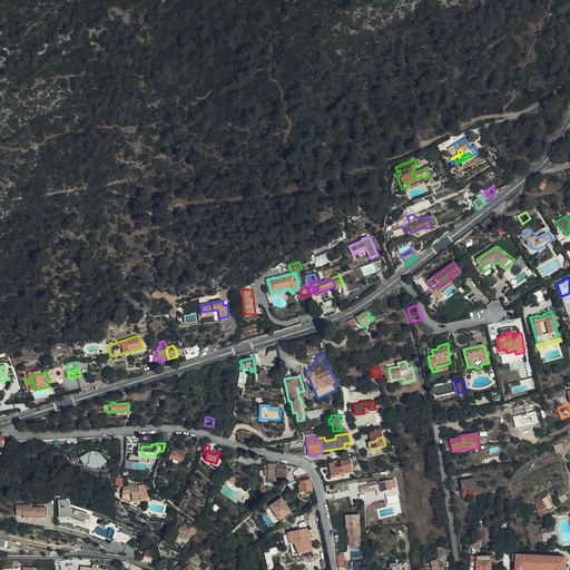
[(182,462),(185,455),(167,449),(165,454),(169,455),(169,458),(182,462)]
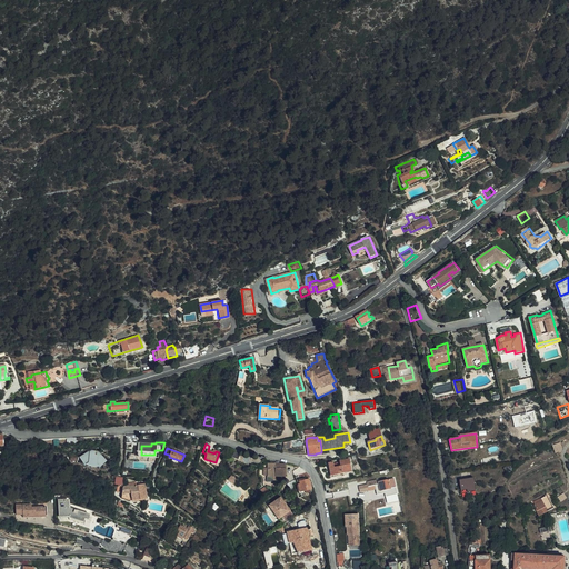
[(241,452),(233,450),(231,457),(239,459),(241,452)]
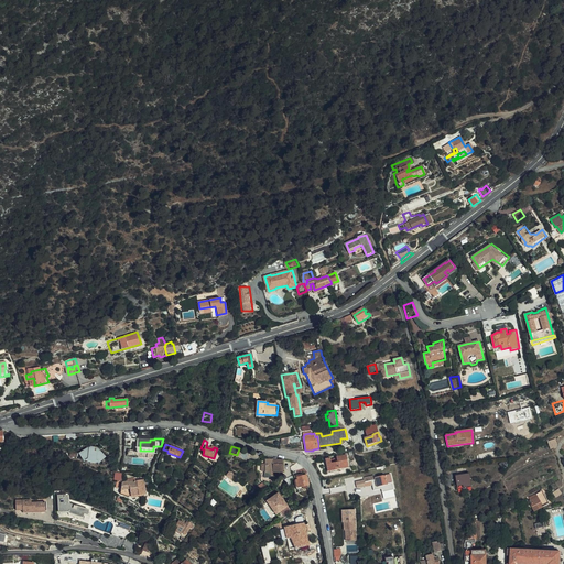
[(97,448),(90,447),(79,453),(84,461),(88,458),(94,459),(97,464),(104,458),(97,448)]
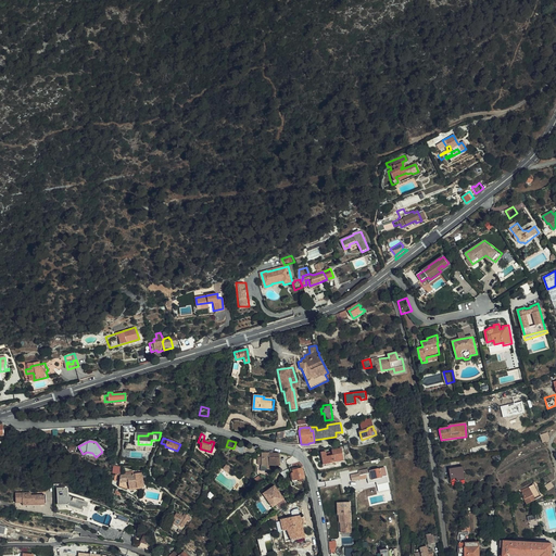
[(343,460),(342,449),(331,451),(332,453),(326,454),(326,452),(321,453),(324,465),(343,460)]
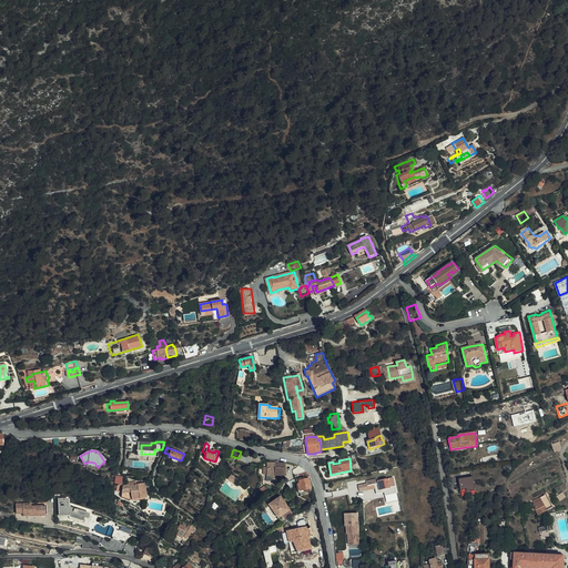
[(275,475),(274,463),(266,463),(266,467),(262,467),(263,474),(266,474),(266,475),(265,476),(265,482),(272,480),(272,482),(275,482),(275,476),(275,475)]
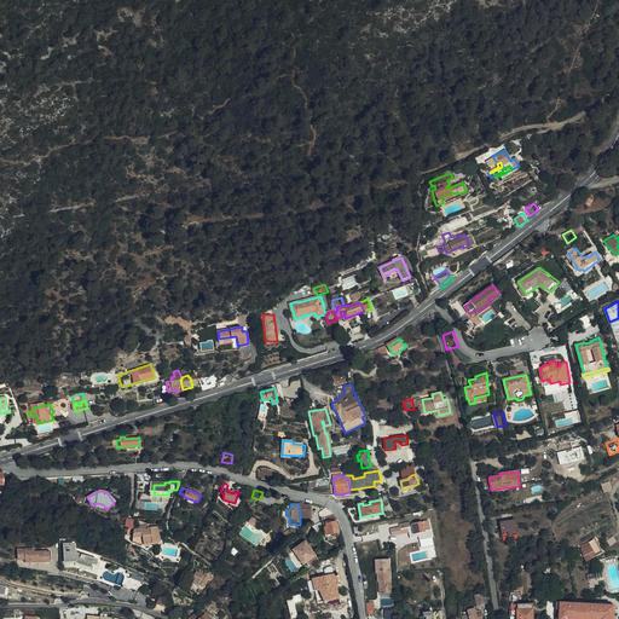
[(310,504),(302,504),(299,504),(300,518),(300,519),(311,518),(310,508),(310,504)]
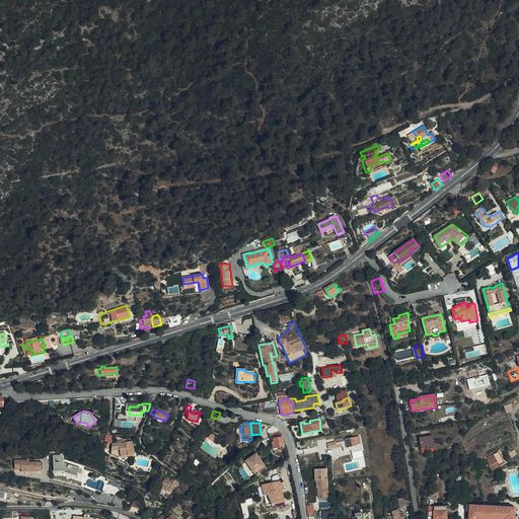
[(434,434),(421,436),(423,448),(436,446),(434,434)]
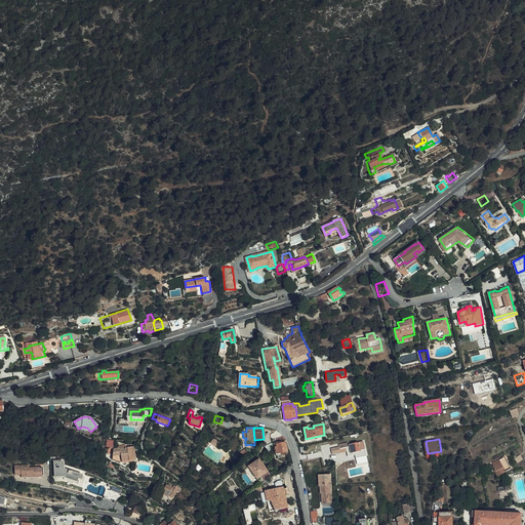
[(281,443),(280,441),(274,442),(275,448),(278,448),(279,453),(287,451),(285,442),(281,443)]
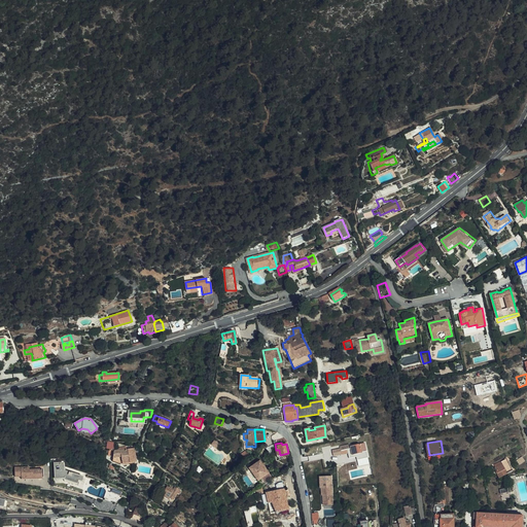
[(351,446),(350,447),(349,445),(341,447),(341,448),(337,449),(338,457),(342,456),(342,459),(356,456),(356,457),(367,455),(366,451),(364,443),(351,446)]
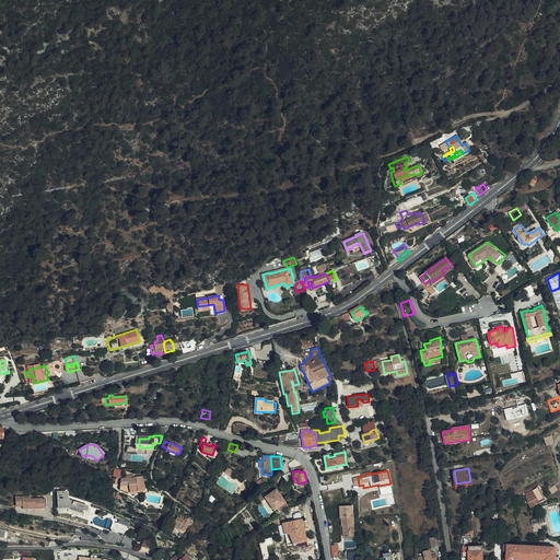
[(116,478),(115,478),(114,486),(118,487),(117,492),(125,494),(126,493),(125,487),(127,486),(128,493),(136,491),(136,492),(142,491),(140,476),(132,478),(131,476),(120,477),(120,480),(118,480),(116,478)]
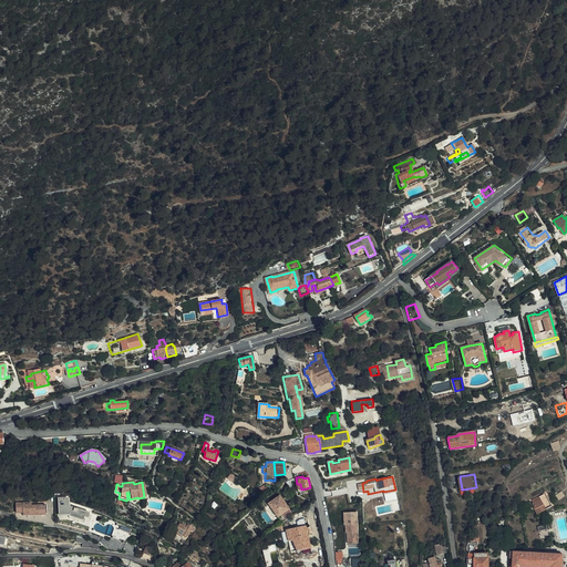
[(263,496),(270,491),(270,490),(271,487),(268,486),(265,488),(263,486),(258,491),(260,493),(263,496)]
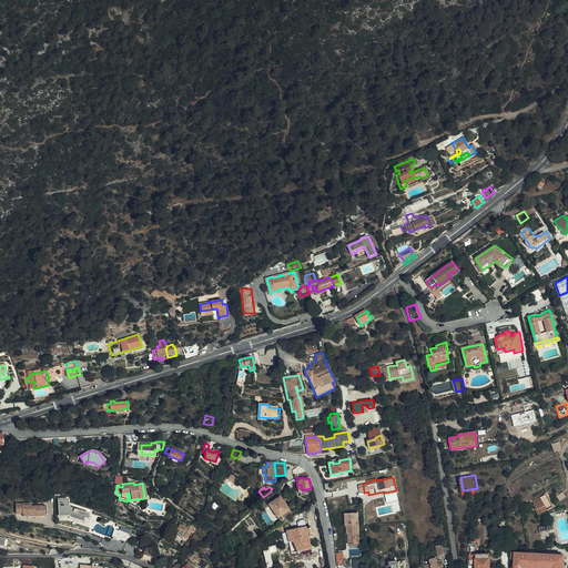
[(280,495),(267,505),(279,519),(283,516),(286,520),(294,515),(280,495)]
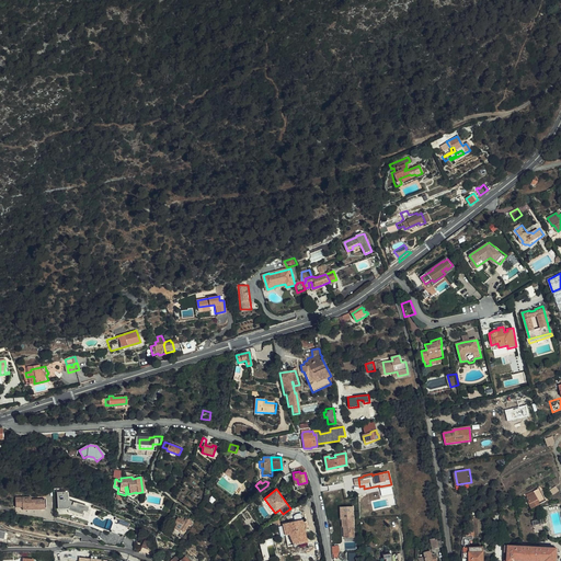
[(58,492),(55,492),(55,516),(86,525),(91,507),(88,506),(87,511),(83,511),(81,515),(67,511),(67,508),(58,508),(58,492)]
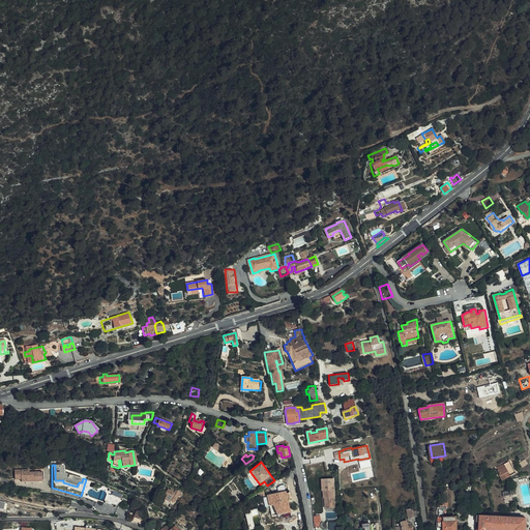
[(63,465),(55,465),(55,480),(63,480),(63,482),(77,487),(79,482),(82,482),(83,478),(63,472),(63,465)]
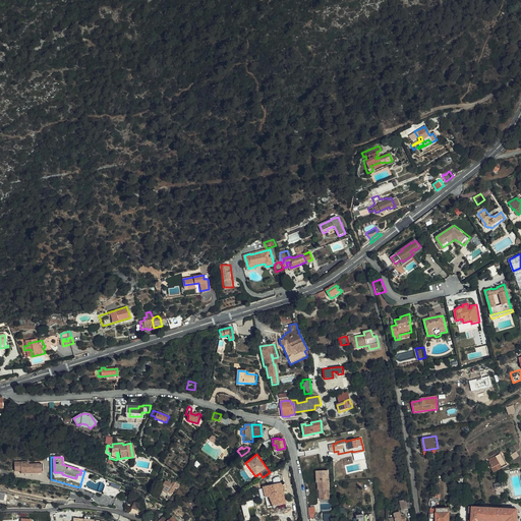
[(502,468),(497,459),(489,463),(491,467),(490,468),(494,473),(502,468)]
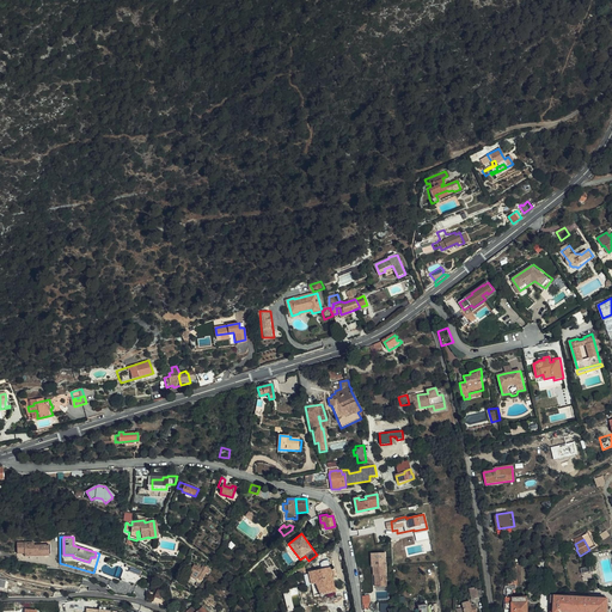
[(35,540),(18,540),(17,550),(24,550),(24,554),(35,554),(35,551),(47,551),(46,554),(49,554),(49,544),(35,544),(35,540)]
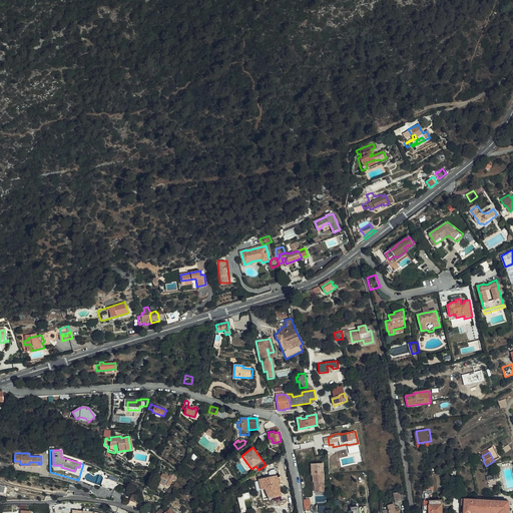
[(156,469),(158,464),(151,461),(149,466),(156,469)]
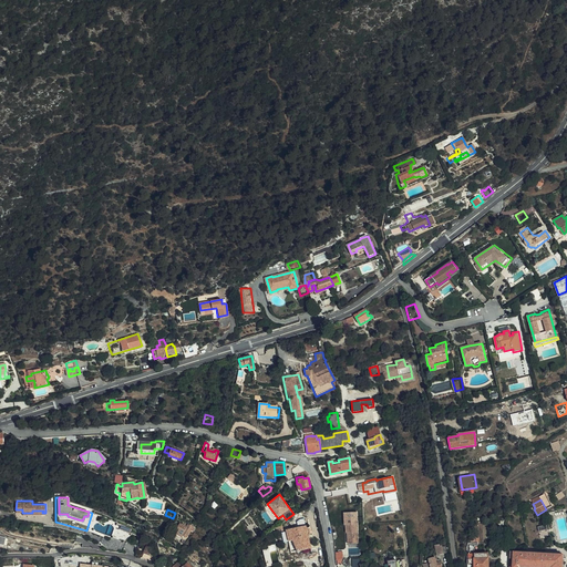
[(359,544),(358,513),(344,514),(346,525),(347,526),(347,534),(349,534),(349,544),(359,544)]
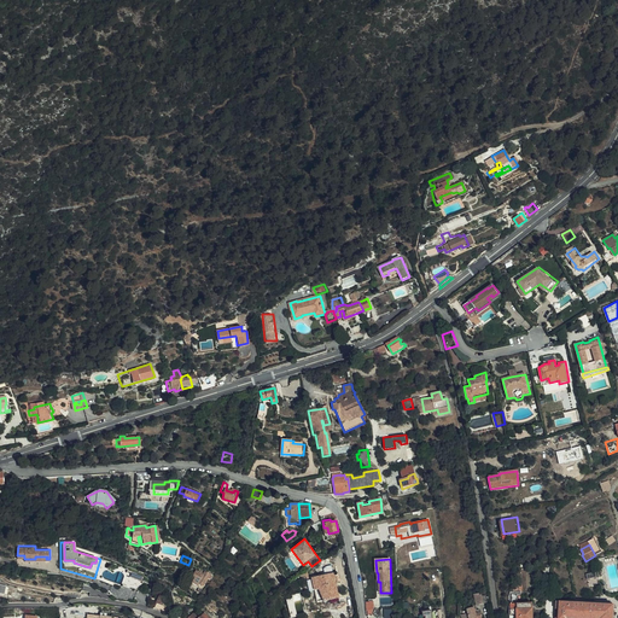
[(185,570),(178,582),(180,583),(184,577),(185,577),(188,571),(185,570)]
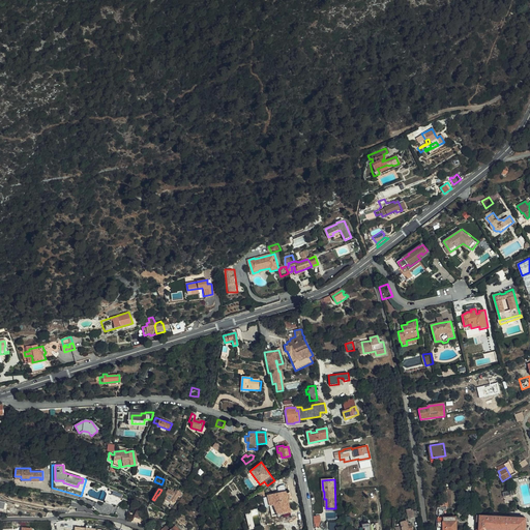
[(174,493),(170,491),(168,495),(166,494),(163,499),(169,502),(170,500),(175,503),(178,496),(179,496),(180,494),(179,493),(180,492),(175,490),(174,493)]
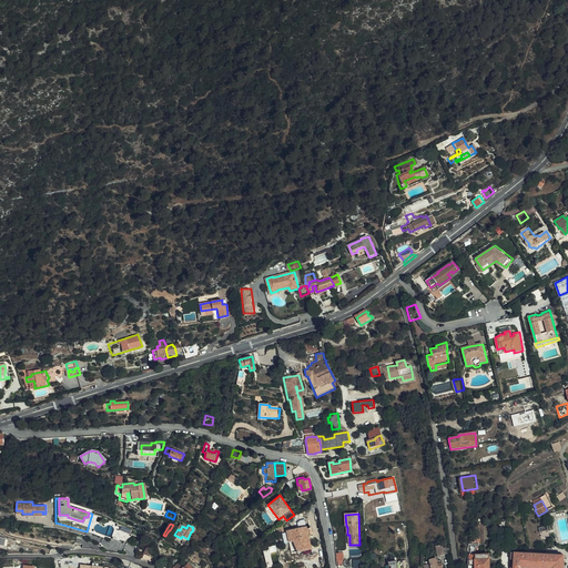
[(306,526),(297,528),(286,530),(287,534),(290,543),(294,541),(297,553),(308,550),(305,538),(308,538),(306,526)]
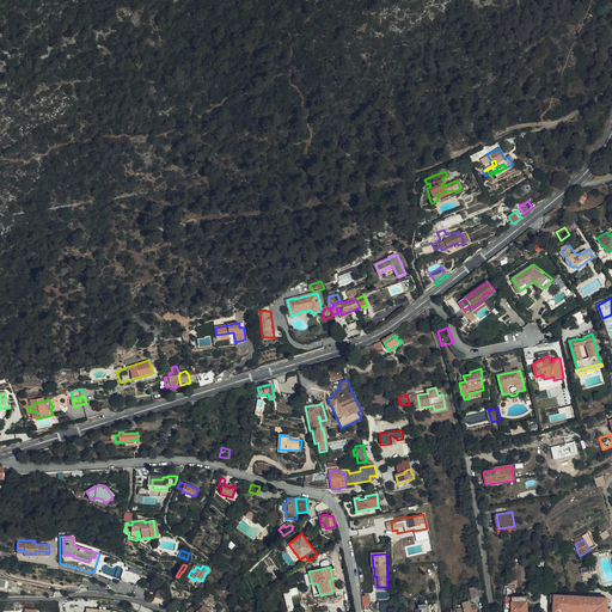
[(243,586),(256,580),(254,576),(242,581),(243,586)]
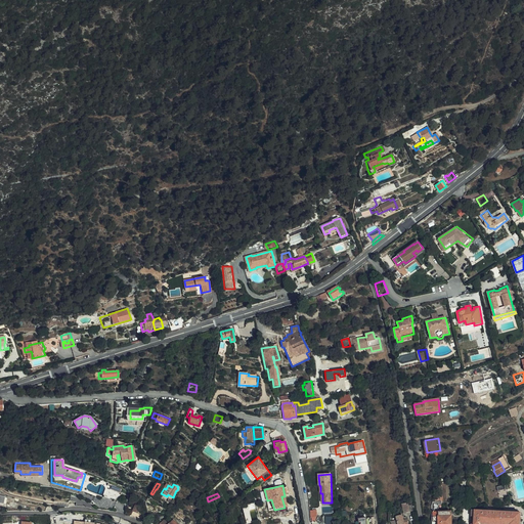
[(444,493),(434,493),(434,494),(433,495),(433,499),(431,506),(432,521),(435,521),(435,523),(437,523),(436,523),(450,523),(450,516),(447,516),(446,512),(439,512),(439,505),(441,505),(441,503),(436,503),(436,495),(444,495),(444,493)]
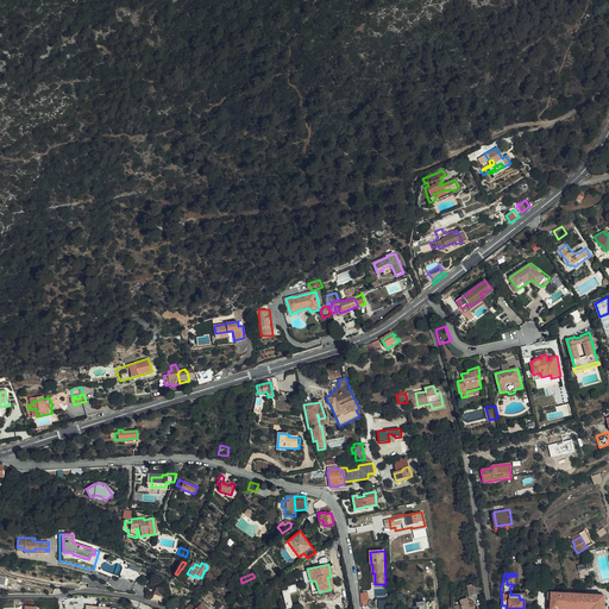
[(261,592),(255,577),(242,583),(249,598),(261,592)]
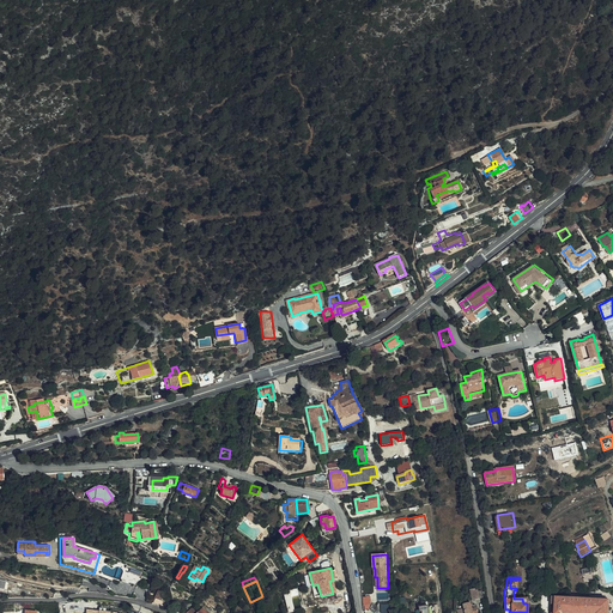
[(291,590),(292,593),(286,594),(291,612),(305,608),(301,588),(291,590)]
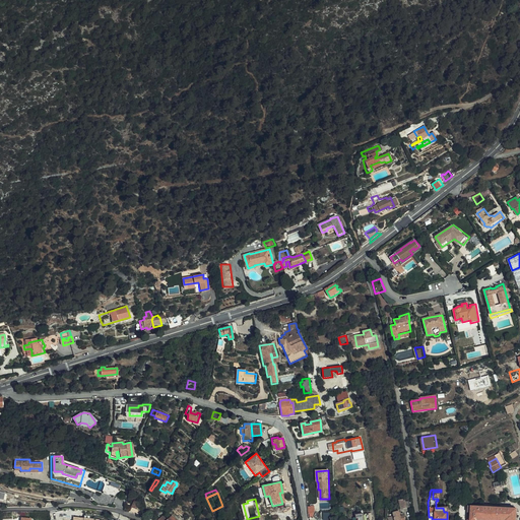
[(130,511),(136,513),(140,502),(134,500),(130,511)]
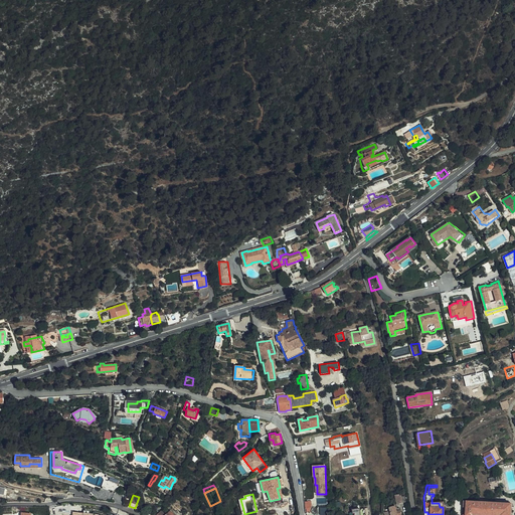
[(463,500),(463,501),(463,505),(462,514),(509,514),(510,504),(463,500)]
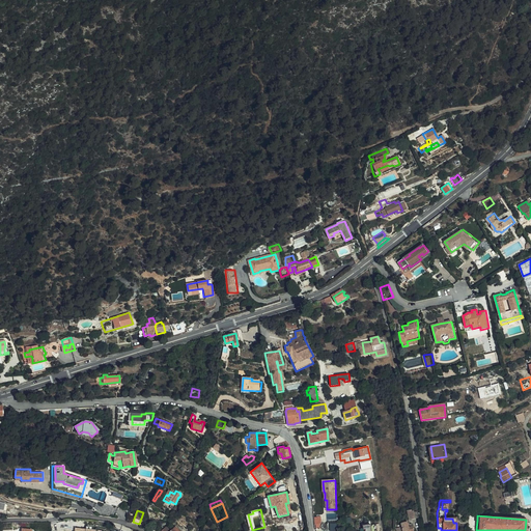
[(413,530),(413,526),(411,527),(409,527),(408,524),(408,522),(401,524),(402,530),(413,530)]
